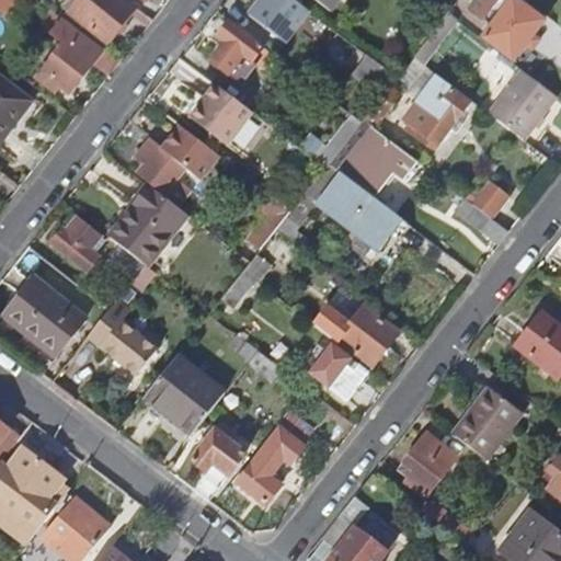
[(82,0),(70,18),(105,44),(132,11),(118,0),(82,0)]
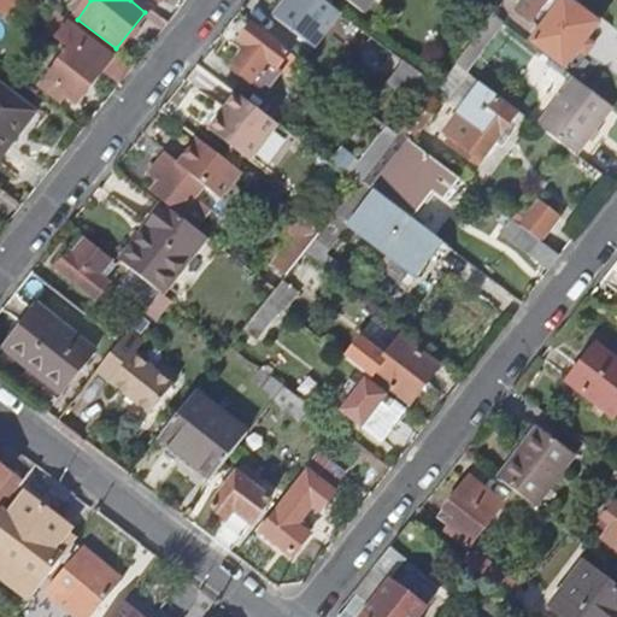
[(322,0),(287,0),(275,17),(315,48),(341,15),(341,13),(322,0)]
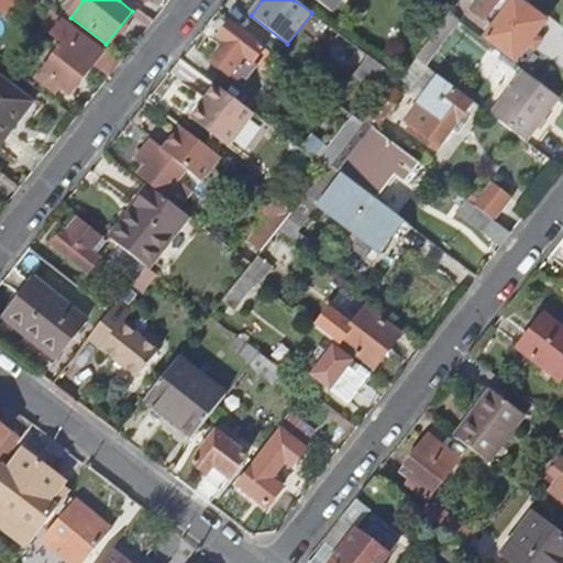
[(316,0),(331,12),(341,0),(316,0)]
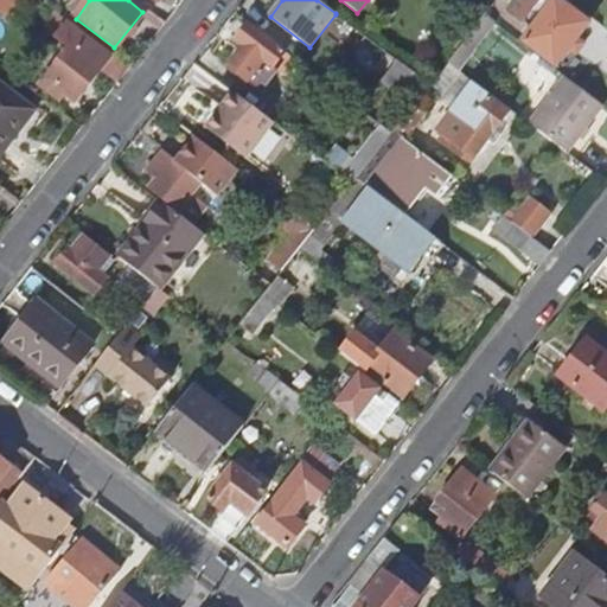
[(529,29),(522,39),(555,65),(568,49),(575,53),(583,42),(577,37),(588,23),(557,0),(551,0),(549,4),(543,0),(515,0),(506,11),(529,29)]
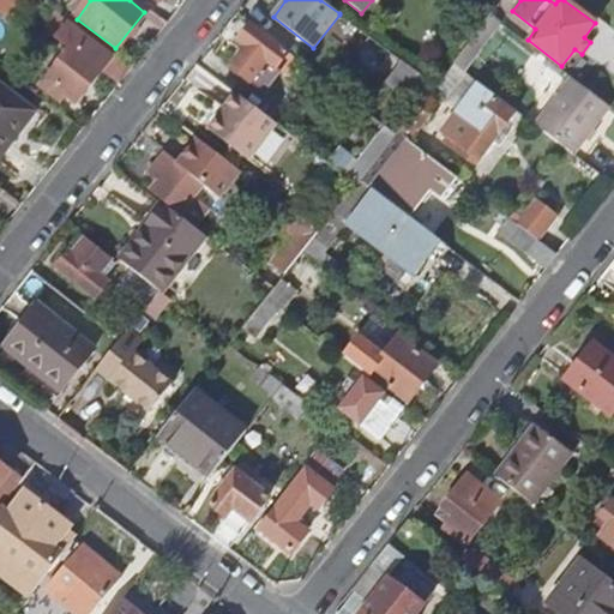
[(480,28),(509,49),(518,37),(489,16),(480,28)]
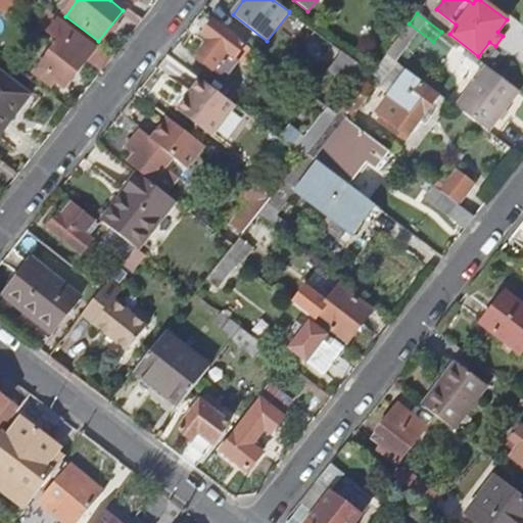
[(62,42),(37,74),(45,80),(49,75),(63,86),(95,46),(59,19),(49,33),(62,42)]
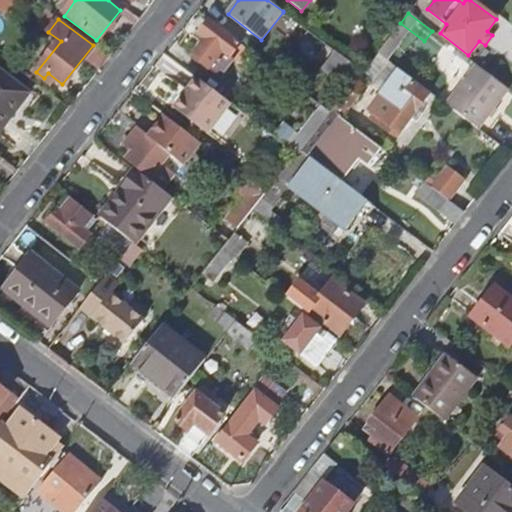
[(216,27),(208,21),(198,35),(205,40),(192,57),(216,76),(220,71),(224,74),(234,61),(230,58),(239,45),(216,27)]
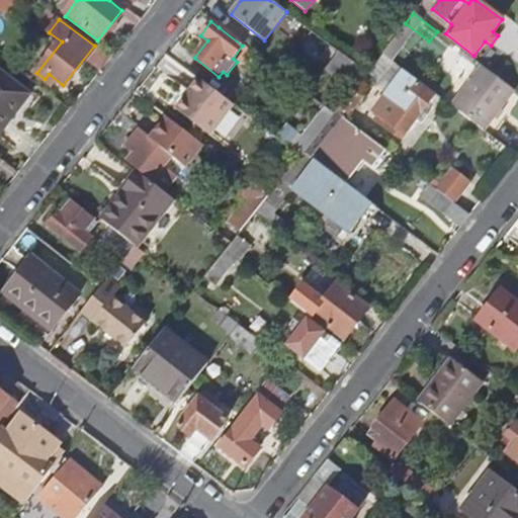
[(381,53),(367,72),(376,80),(392,61),(381,53)]
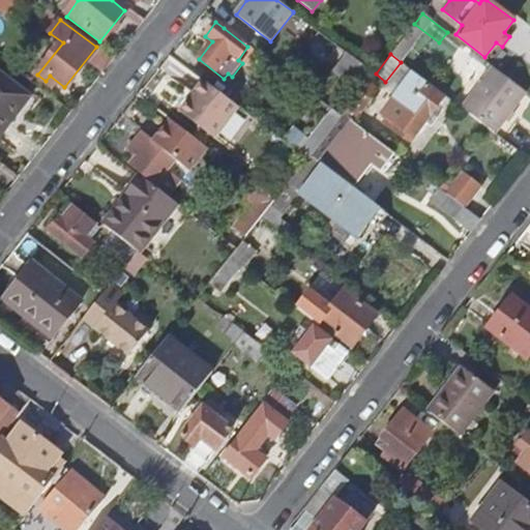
[(365,67),(349,55),(335,72),(360,92),(375,75),(365,67)]
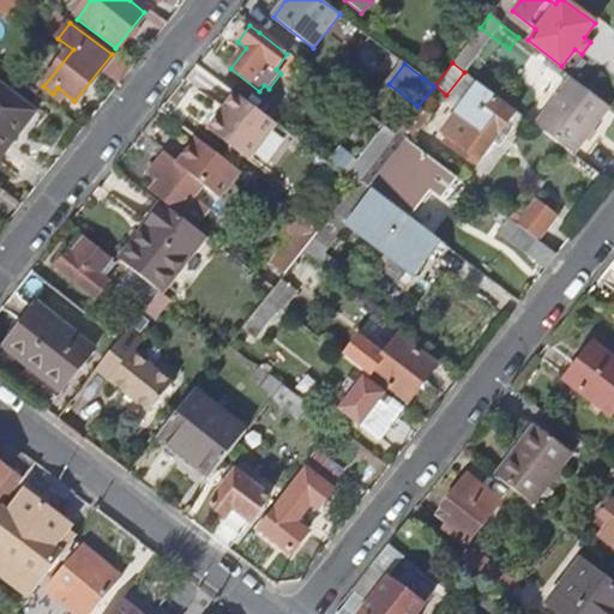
[(571,77),(533,124),(571,154),(608,104),(571,77)]
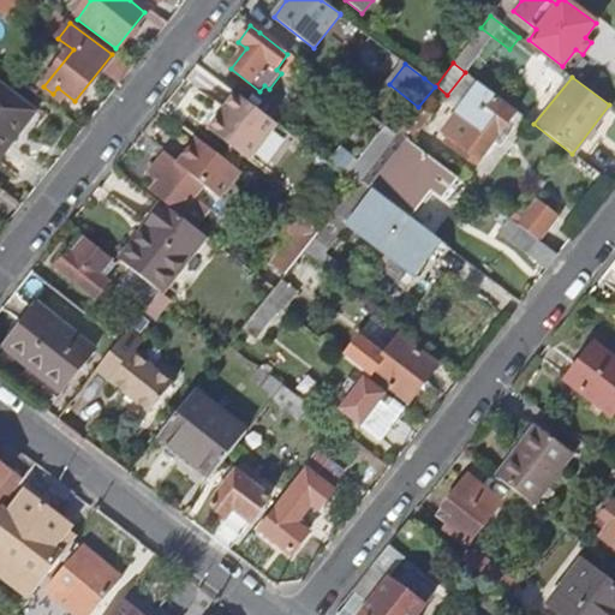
[(513,115),(473,83),(453,109),(453,111),(440,129),(451,137),(459,144),(479,160),(513,115)]
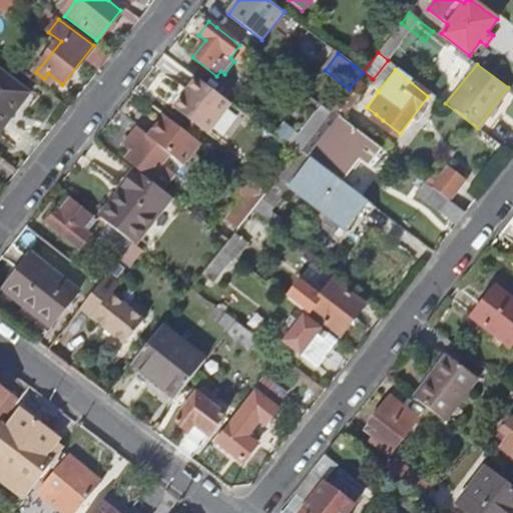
[(0,135),(11,120),(14,116),(10,113),(26,92),(0,72),(0,135)]
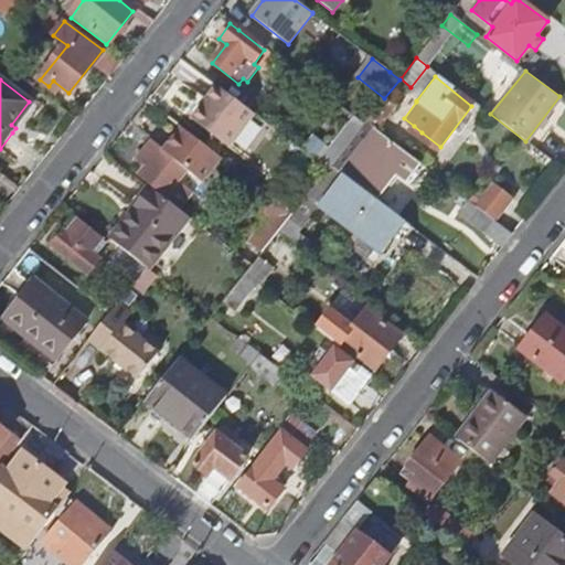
[(253,115),(215,86),(190,119),(227,148),(253,115)]
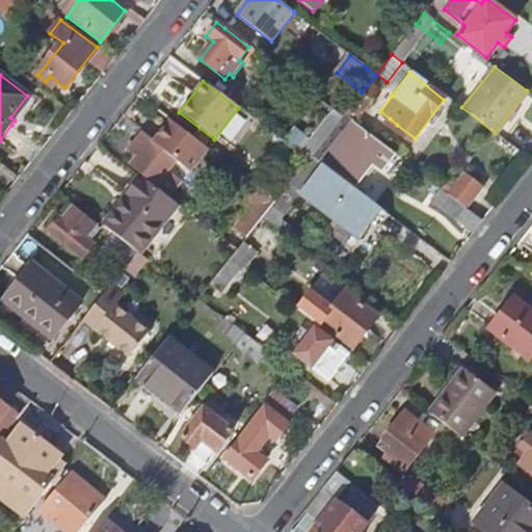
[(356,99),(344,115),(353,122),(366,105),(356,99)]
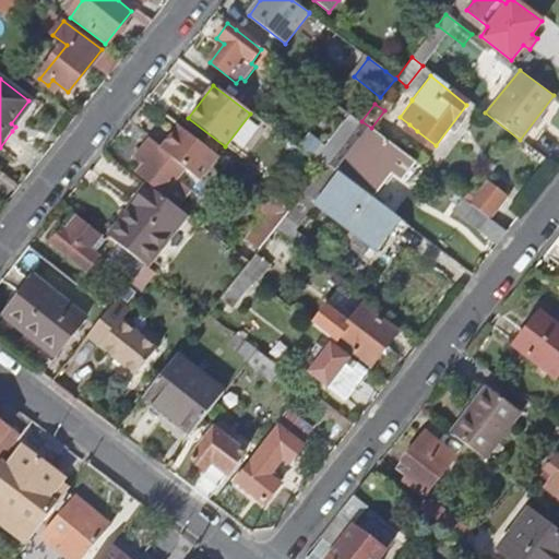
[(343,129),(351,135),(358,126),(351,119),(343,129)]
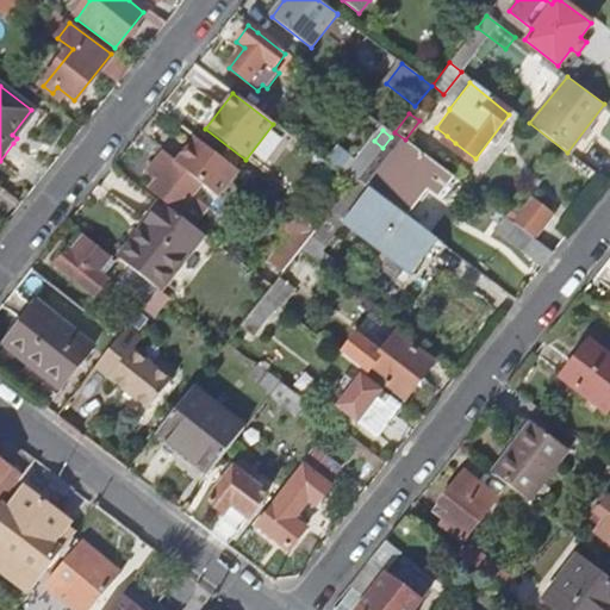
[(417,181),(433,160),(405,139),(394,132),(391,137),(383,148),(379,151),(388,160),(380,172),(371,186),(387,198),(405,173),(417,181)]
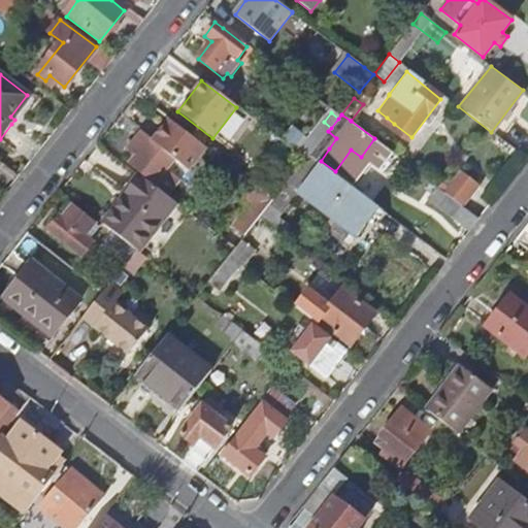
[(134,158),(128,166),(149,183),(153,186),(167,197),(168,198),(180,182),(166,170),(174,159),(189,170),(206,149),(169,120),(153,141),(141,133),(126,151),(134,158)]
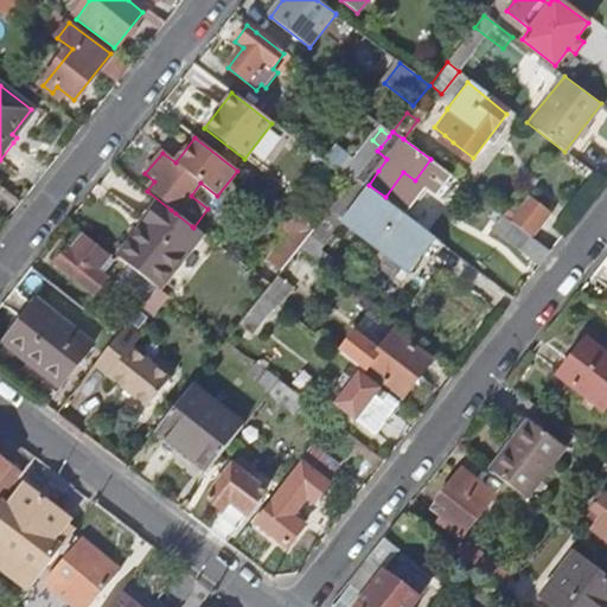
[(372,140),(343,177),(351,184),(356,179),(368,163),(377,151),(381,147),(372,140)]
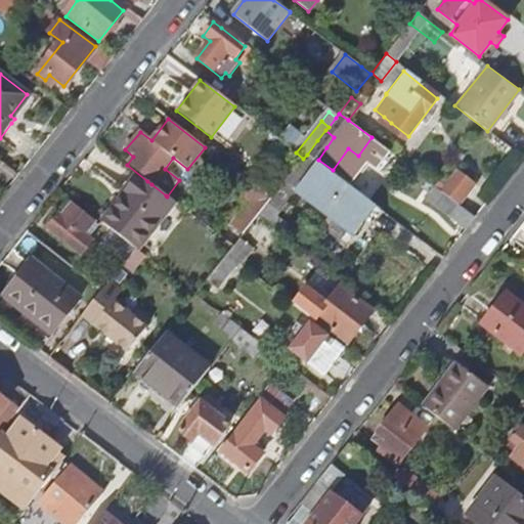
[(325,130),(317,140),(307,155),(316,162),(318,160),(326,147),(334,137),(325,130)]
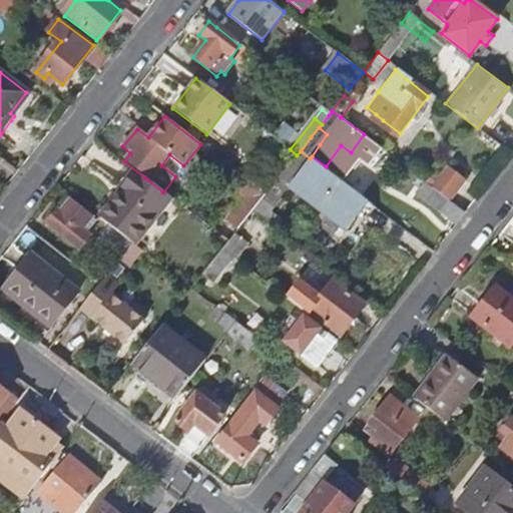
[(287,184),(347,229),(355,219),(352,216),(365,199),(324,168),(310,158),(301,170),(298,167),(287,184)]
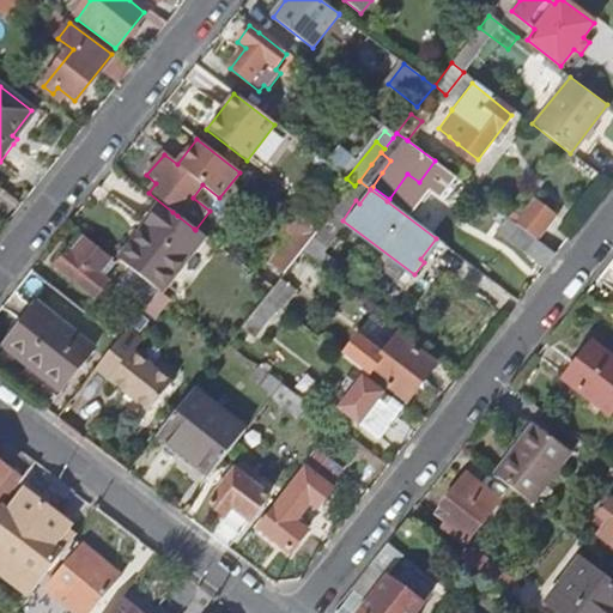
[(556,216),(535,200),(517,224),(538,240),(556,216)]
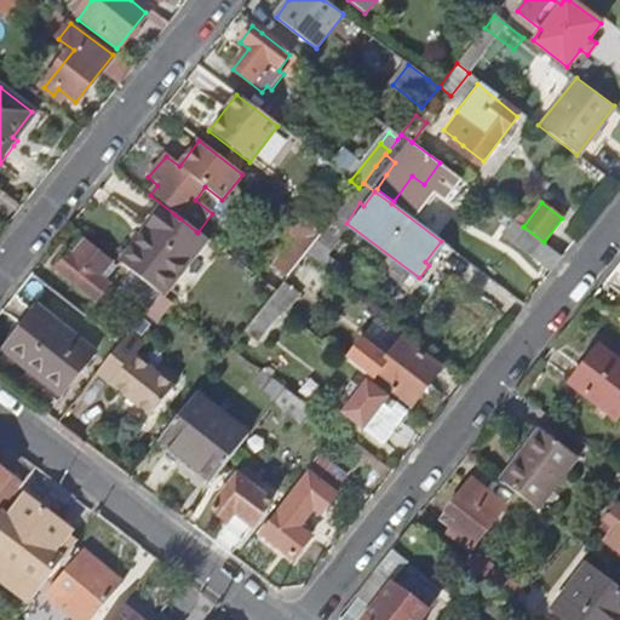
[(161,245),(136,276),(160,294),(174,305),(219,250),(197,233),(196,231),(179,218),(174,214),(156,239),(161,245)]
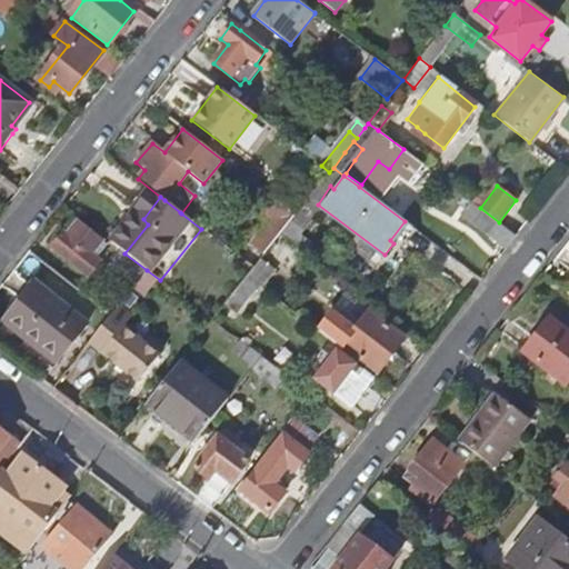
[(507,248),(517,236),(499,222),(480,208),(471,201),(461,215),(507,248)]
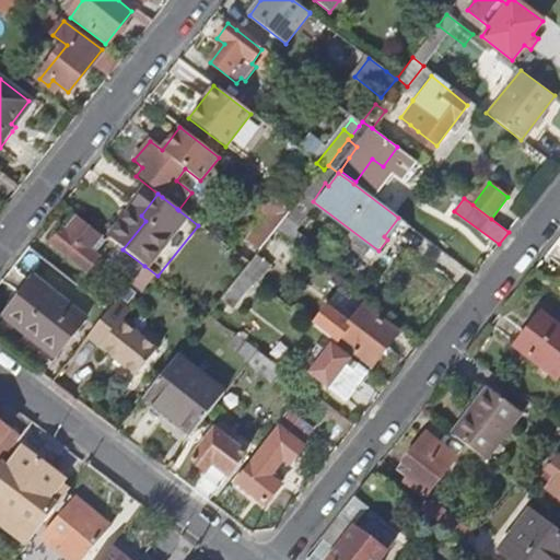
[(277,230),(290,212),(277,202),(243,245),(256,256),(277,230)]
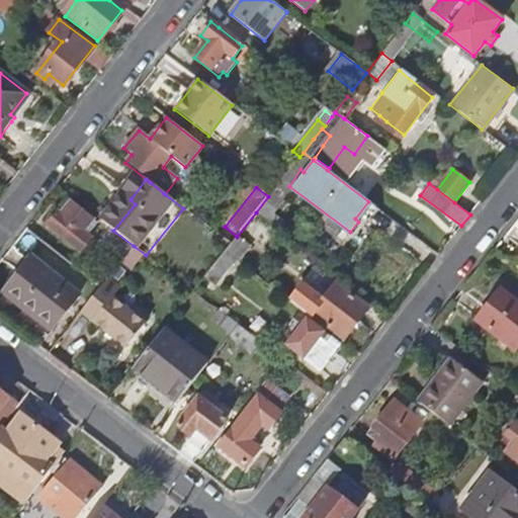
[(92,219),(72,203),(63,214),(59,211),(47,226),(80,252),(91,238),(82,231),(92,219)]
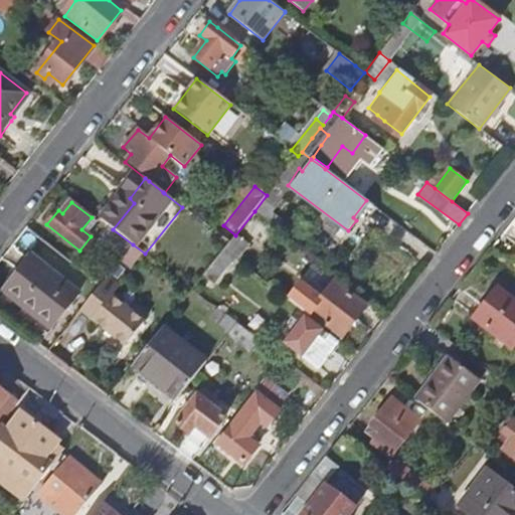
[(100,238),(124,255),(133,244),(113,229),(110,226),(100,238)]
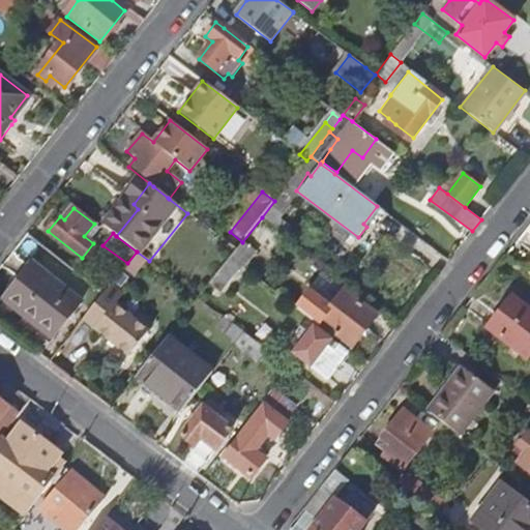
[(230,258),(209,284),(219,292),(240,266),(230,258)]
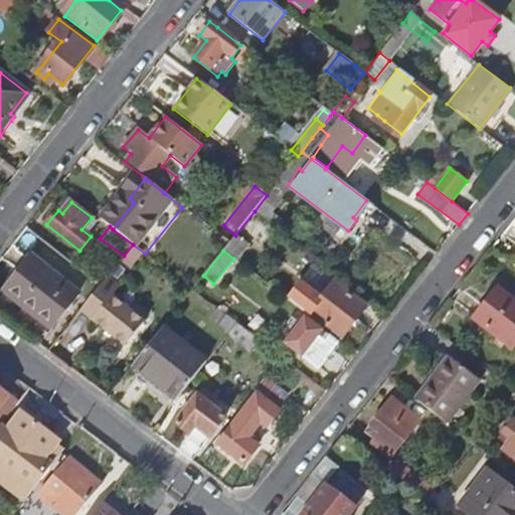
[(79,293),(31,255),(4,291),(51,328),(79,293)]
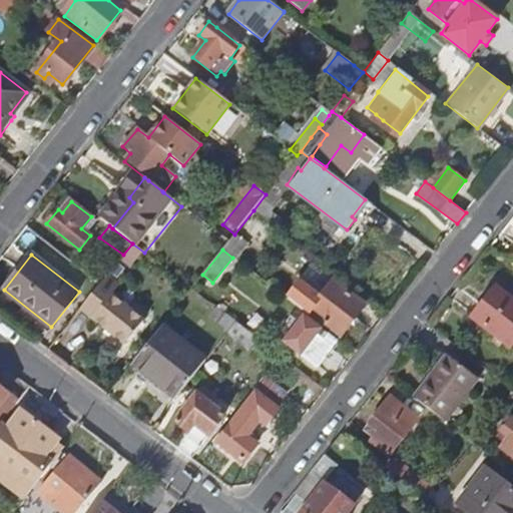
[(81,308),(127,345),(145,322),(111,296),(119,285),(107,275),(81,308)]
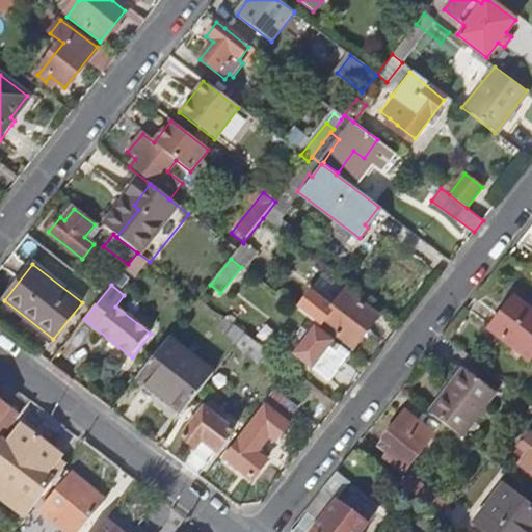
[(343,291),(319,323),(352,348),(377,317),(343,291)]
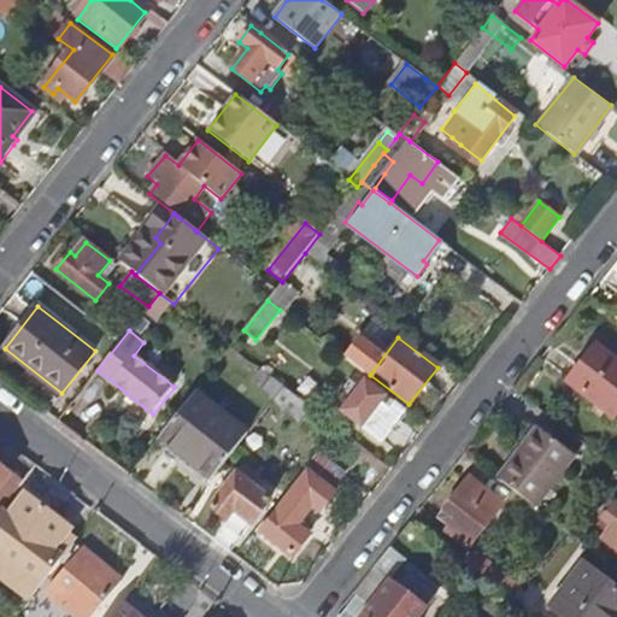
[(616,364),(594,347),(566,382),(613,418),(616,413),(616,364)]
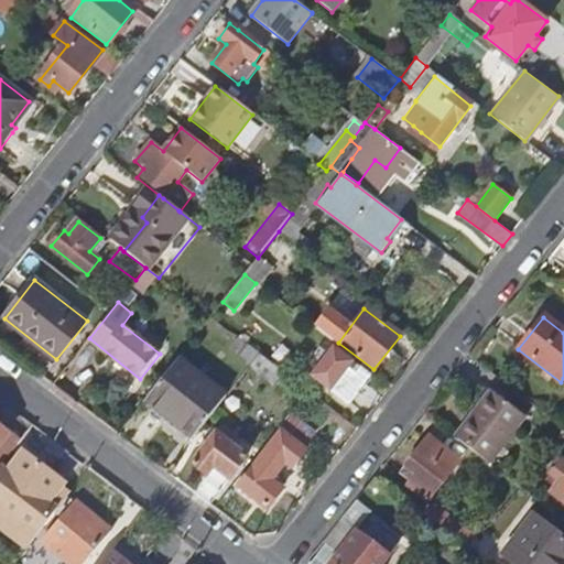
[(213,350),(229,365),(234,359),(247,369),(249,367),(259,355),(245,344),(242,348),(226,335),(213,350)]
